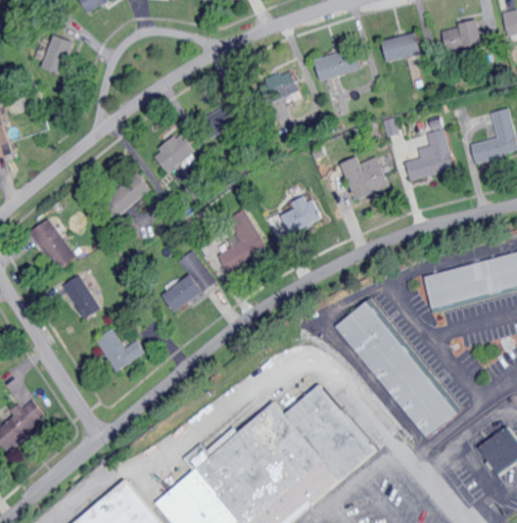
[(80,0),(88,13),(109,1),(108,0),(80,0)]
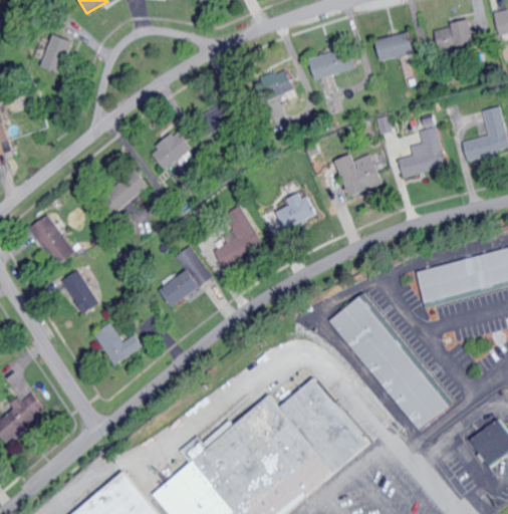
[(507,9),(493,13),(498,34),(507,32),(507,9)]
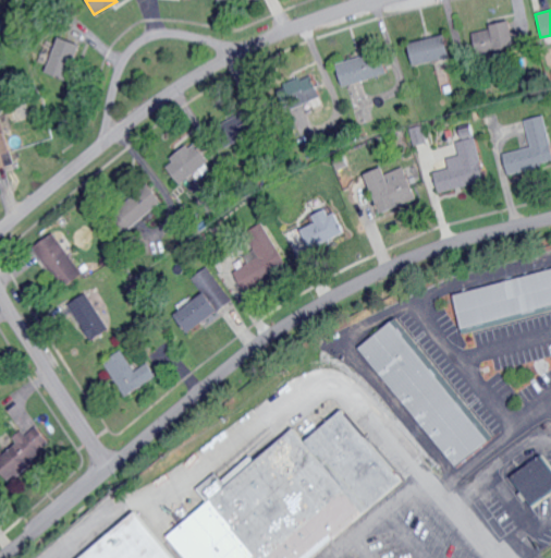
[(489,26),(498,55),(521,47),(513,20),(489,26)]
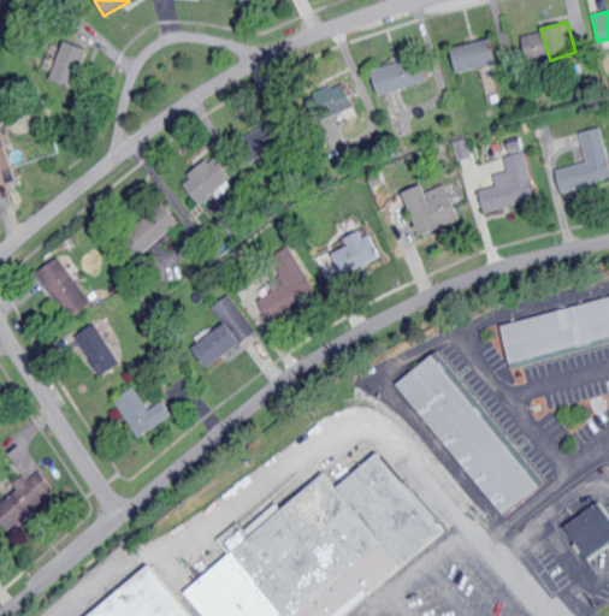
[(498,61),(492,37),(451,47),(457,72),(498,61)]
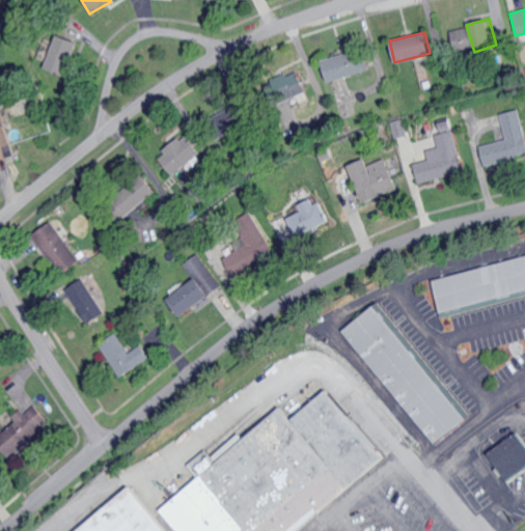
[(64,77),(75,42),(54,35),(44,71),(64,77)]
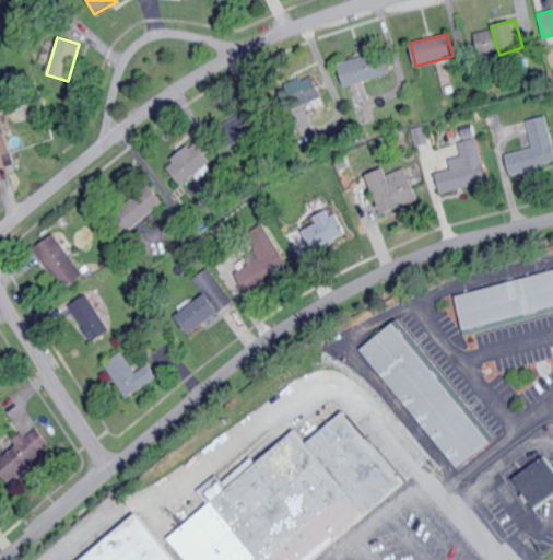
[(338,62),(344,86),(387,74),(380,51),(338,62)]
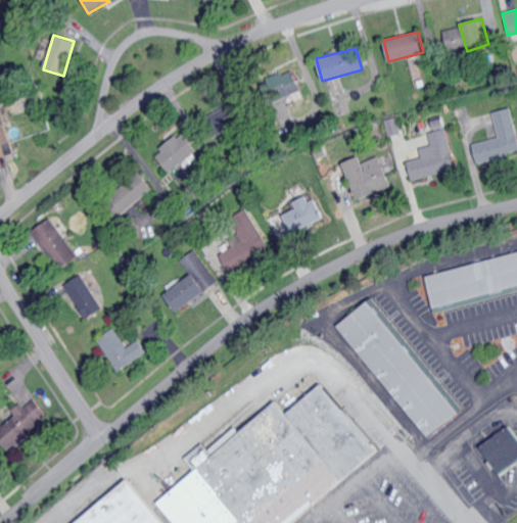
[(288,98),(300,85),(285,73),(274,86),(288,98)]
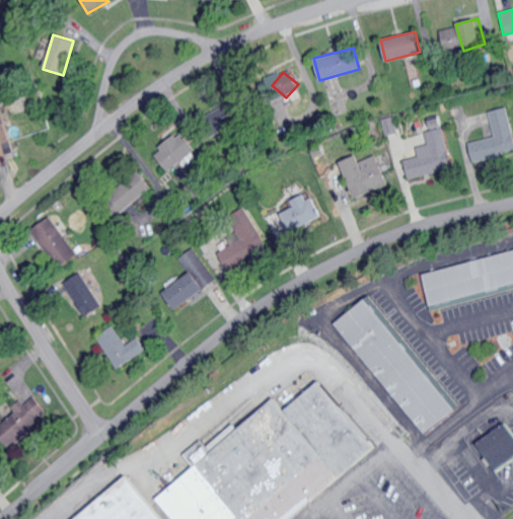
[(485,110),(491,136),(464,143),(469,162),(512,151),(512,147),(503,106),(485,110)]
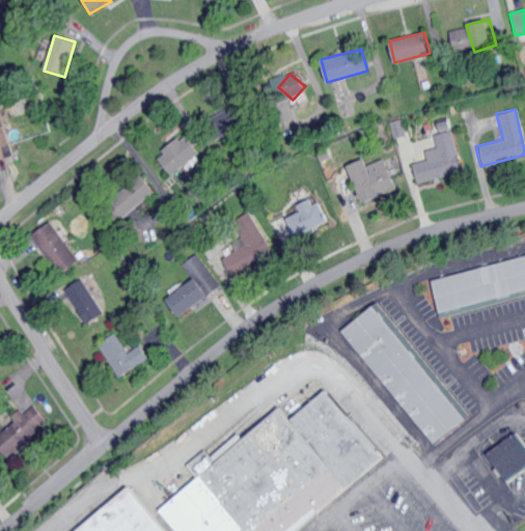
[(0,159),(2,159),(0,151),(0,147),(8,145),(0,114),(0,159)]
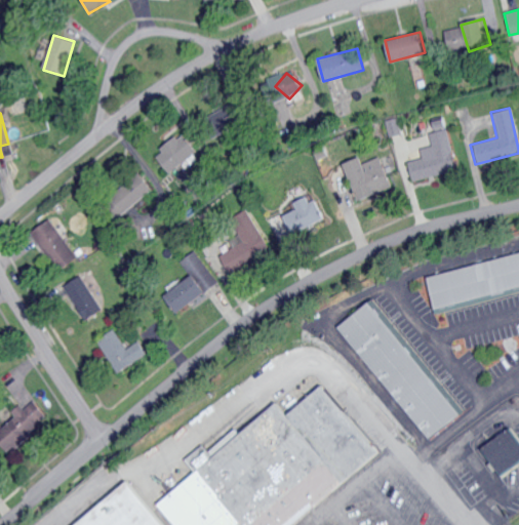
[(386,137),(398,134),(395,118),(382,121),(386,137)]
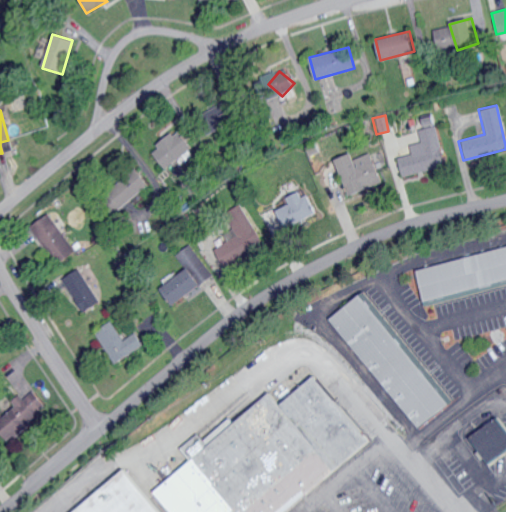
[(401,176),(443,165),(431,116),(422,119),(424,128),(415,130),(418,142),(407,145),(409,154),(396,157),(401,176)]
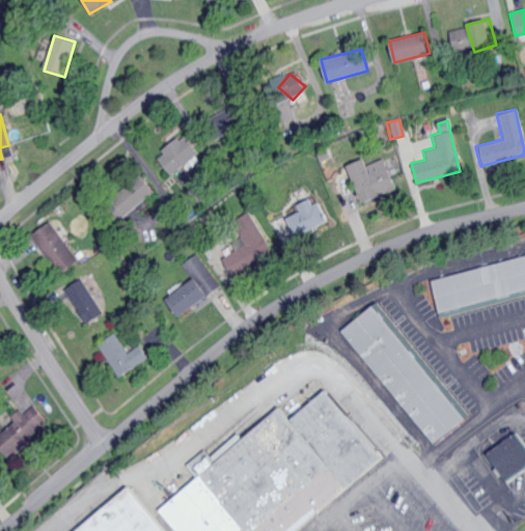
[(172,177),(197,155),(180,135),(155,157),(172,177)]
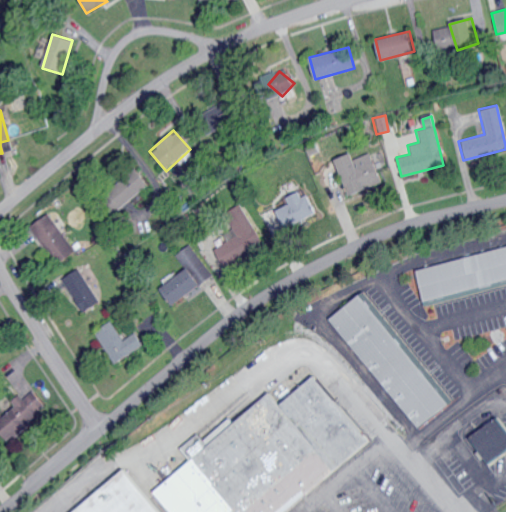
[(351,160),(348,153),(332,160),(348,197),(380,183),(367,153),(351,160)]
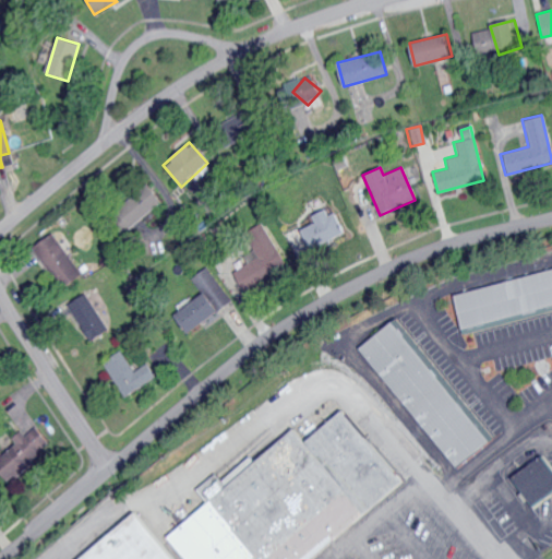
[(148,211),(135,194),(115,212),(128,228),(148,211)]
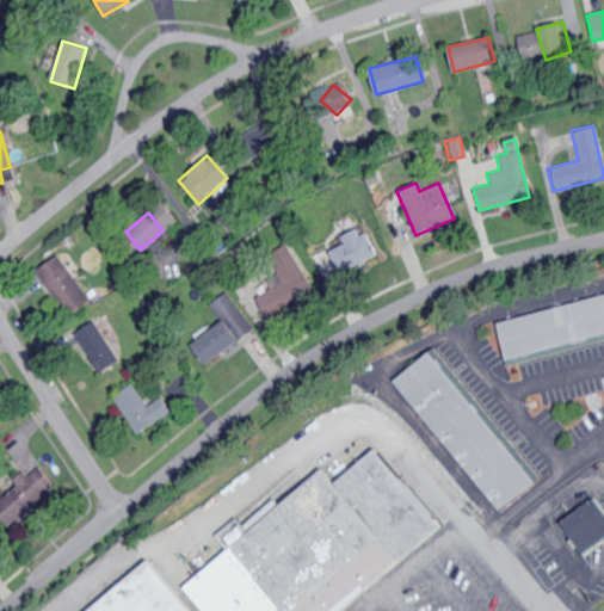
[(374,257),(364,234),(358,236),(355,229),(339,235),(343,245),(324,252),(322,250),(308,255),(322,290),(337,284),(333,275),(374,257)]
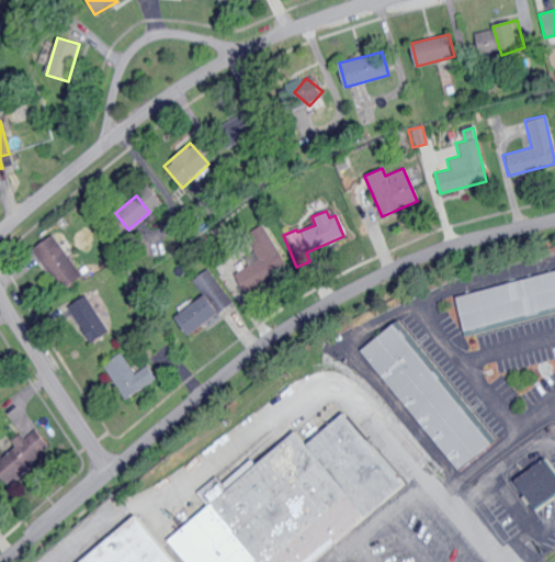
[(61,290),(80,276),(51,235),(31,249),(61,290)]
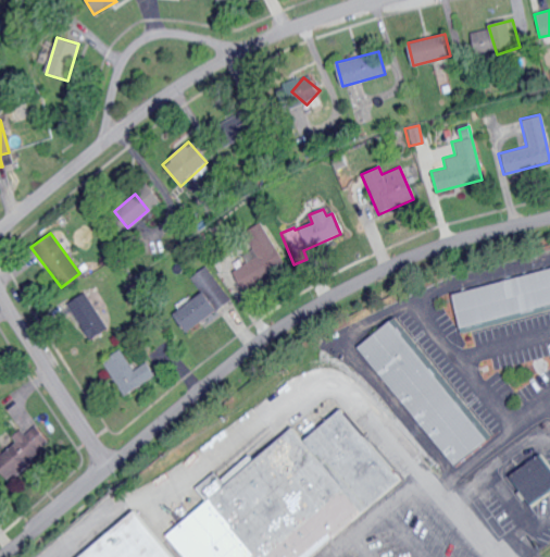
[(271,276),(260,254),(228,270),(239,293),(271,276)]
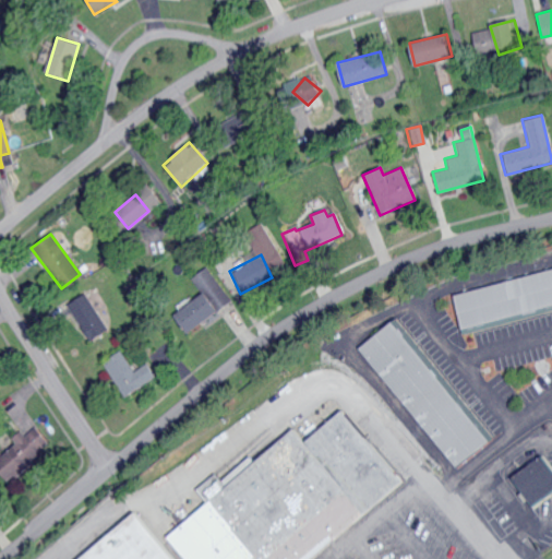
[(551,265),(448,288),(456,324),(551,304),(551,265)]
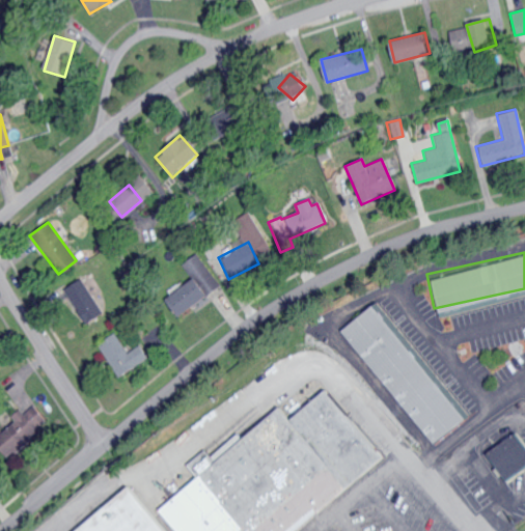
[(189,282),(165,297),(175,314),(217,290),(195,253),(177,263),(189,282)]
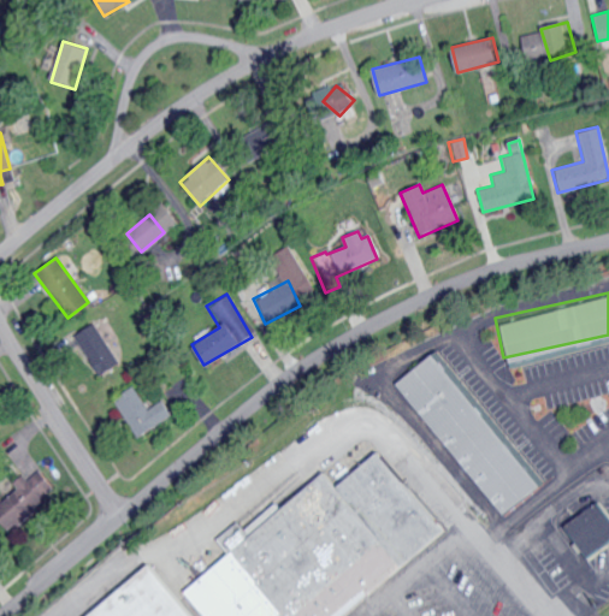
[(117,365),(93,324),(72,336),(98,377),(117,365)]
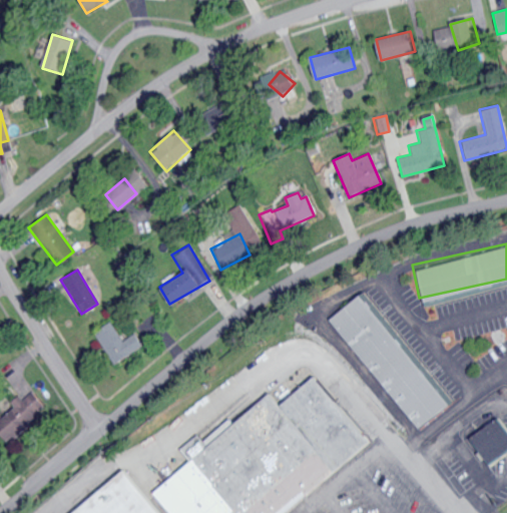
[(413,431),(446,407),(363,294),(330,318),(413,431)]
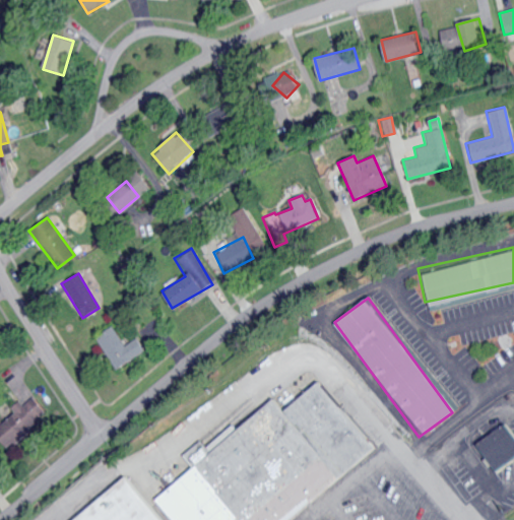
[(122,345),(113,327),(97,334),(113,369),(144,353),(137,338),(122,345)]
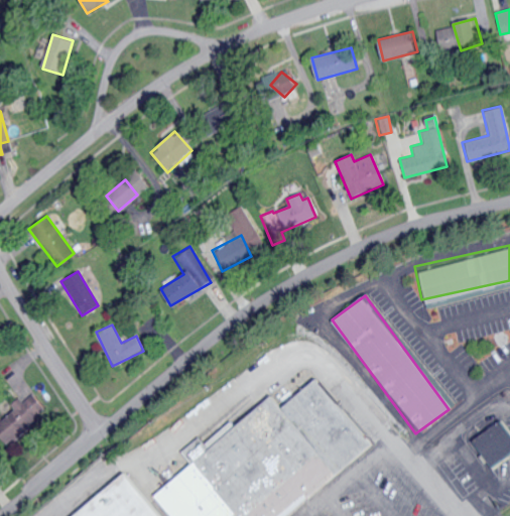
[(154,495),(170,515),(290,515),(364,458),(356,447),(365,440),(314,378),(279,406),(271,397),(207,448),(198,437),(179,452),(190,466),(154,495)]
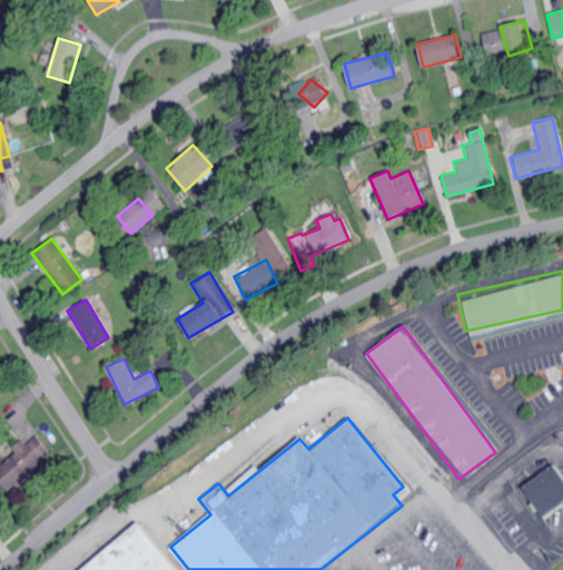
[(0,485),(7,492),(50,453),(30,432),(0,460),(0,485)]
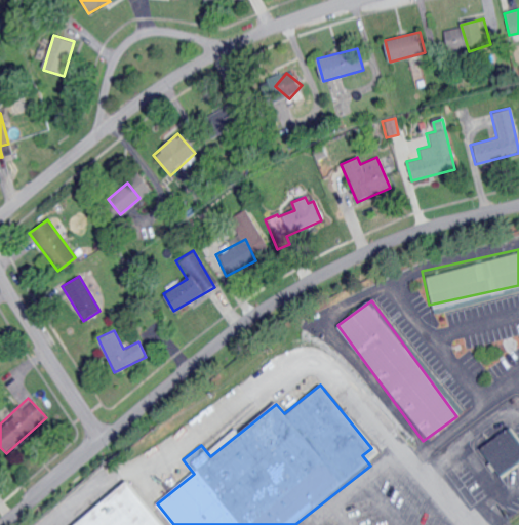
[(502,476),(518,461),(518,443),(508,430),(481,450),(502,476)]
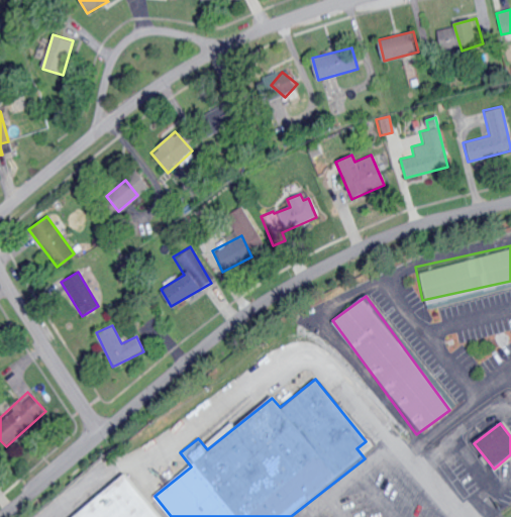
[(71,516),(121,475),(157,516),(71,516)]
